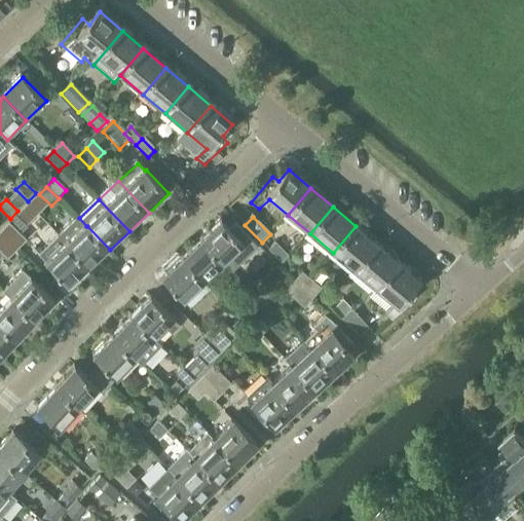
[(17,218),(10,226),(22,237),(29,229),(17,218)]
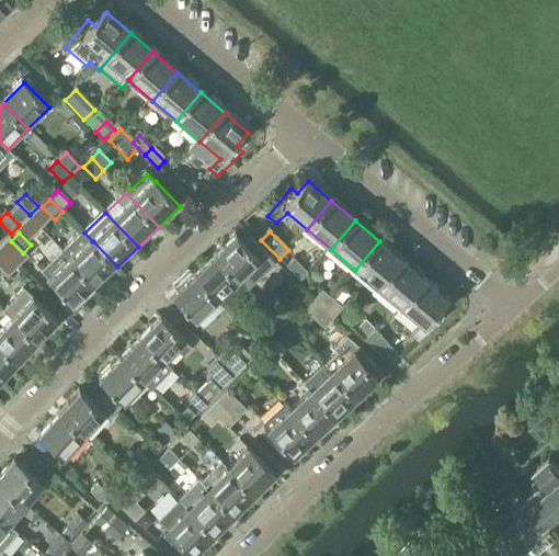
[(84,233),(64,252),(97,286),(117,267),(93,241),(92,241),(84,233)]
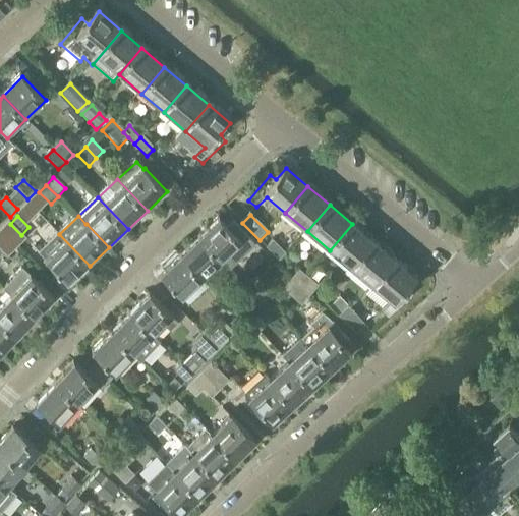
[(221,221),(200,240),(223,264),(231,273),(258,246),(236,223),(229,230),(221,221)]
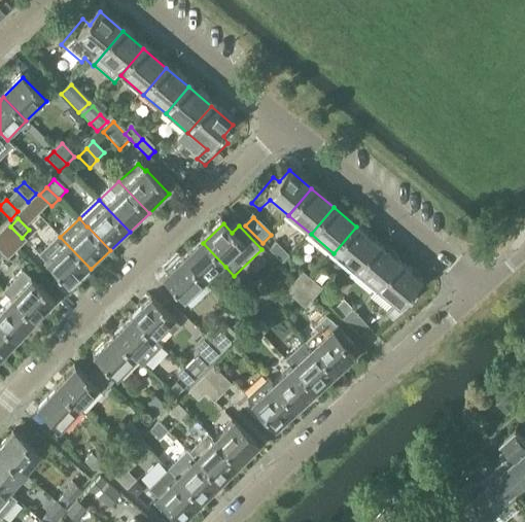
[(10,227),(1,236),(19,252),(28,243),(22,238),(10,227)]
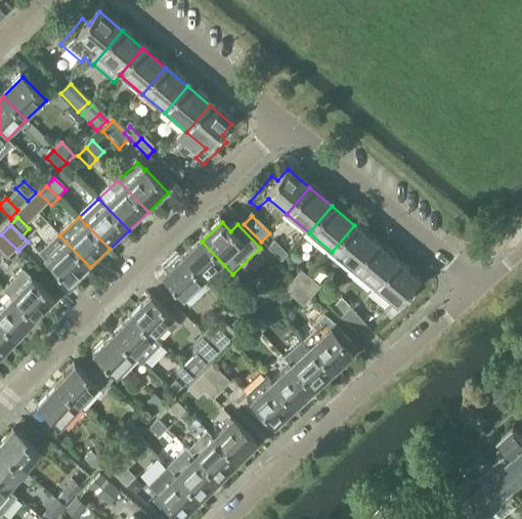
[(377,244),(354,225),(332,252),(354,270),(377,244)]
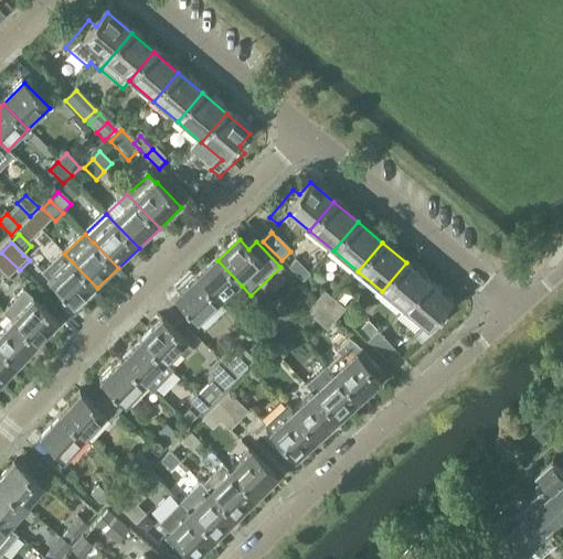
[(1,253),(0,254),(0,269),(3,273),(11,280),(20,270),(1,253)]
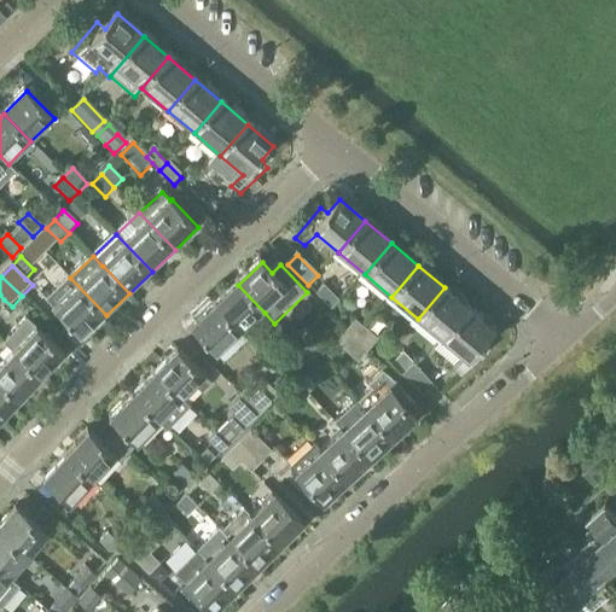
[(70,278),(47,301),(56,310),(83,338),(106,315),(70,278)]
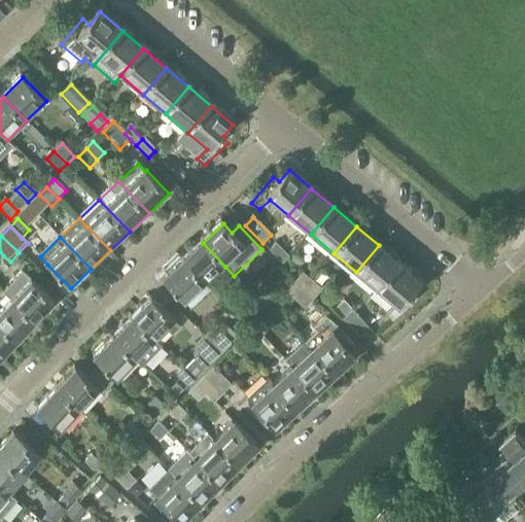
[(203,243),(183,262),(206,285),(225,267),(203,243)]
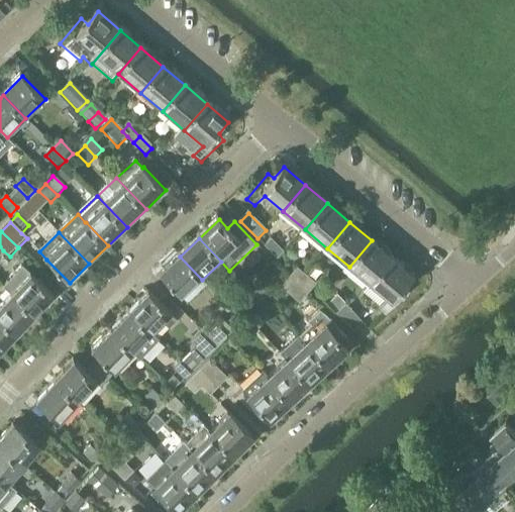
[(285,253),(272,240),(265,247),(278,261),(285,253)]
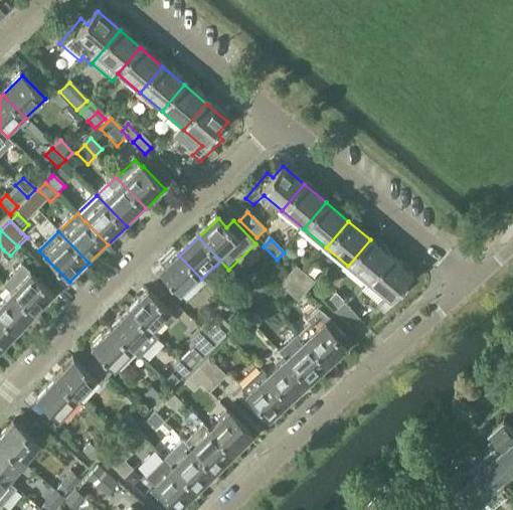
[(370,239),(348,266),(370,285),(392,259),(370,239)]
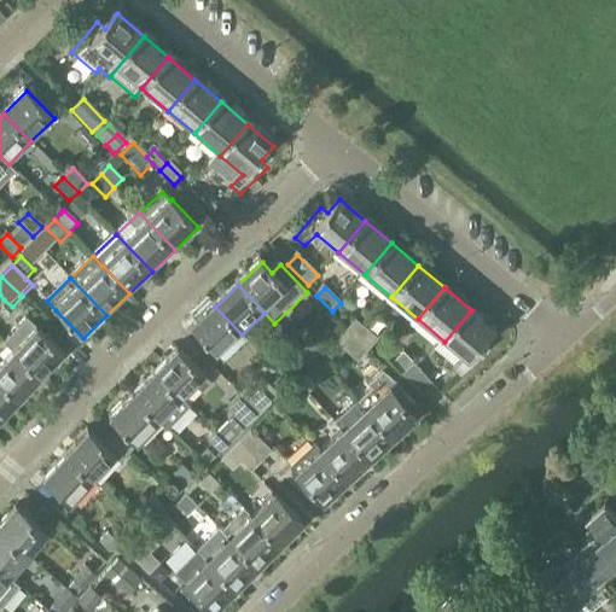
[(215,307),(192,330),(218,357),(242,334),(215,307)]
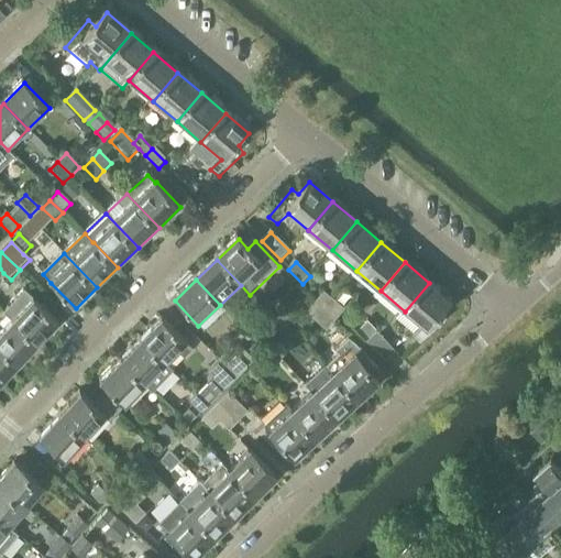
[(452,302),(429,283),(405,312),(425,328),(415,338),(422,345),(448,321),(441,314),(452,302)]
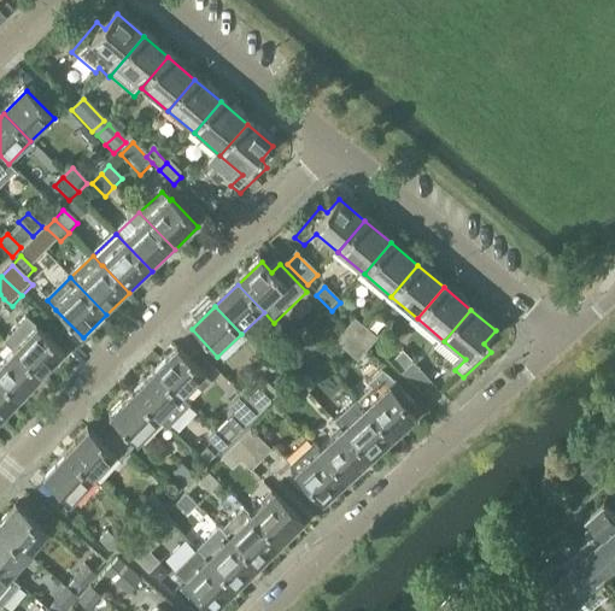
[(29,319),(6,345),(9,347),(42,379),(66,354),(29,319)]
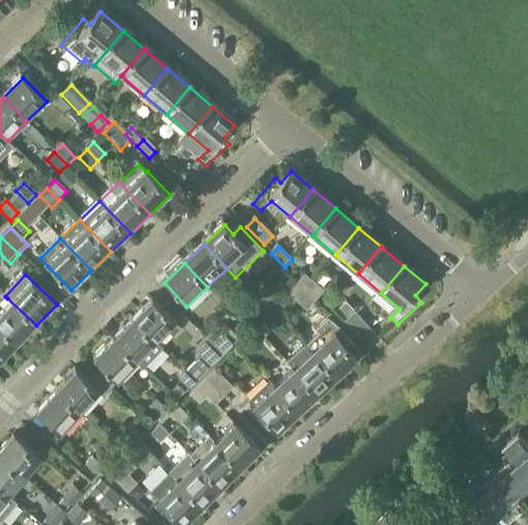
[(305,279),(297,289),(308,297),(316,287),(305,279)]
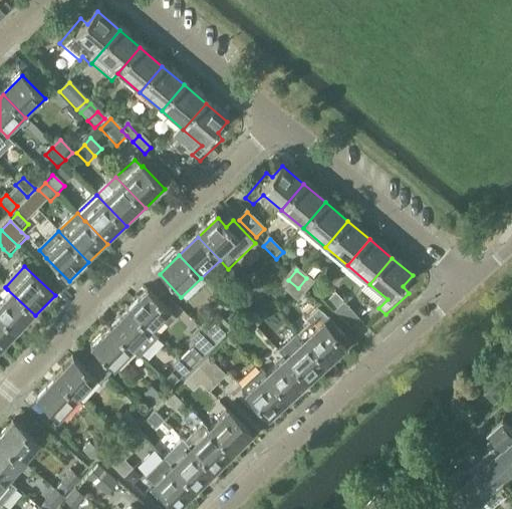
[(306,278),(298,288),(307,294),(314,285),(306,278)]
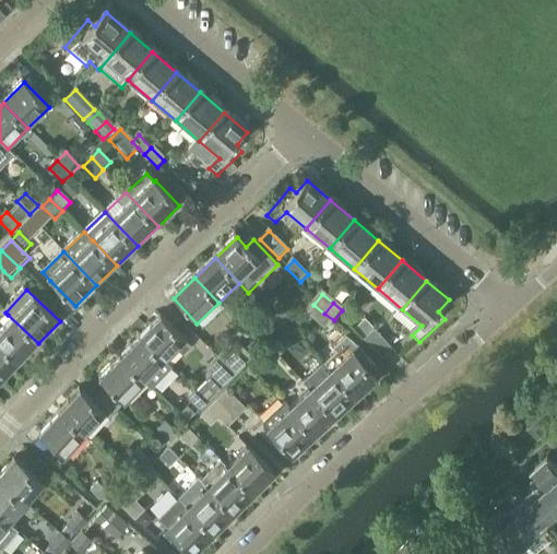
[(324,314),(313,305),(306,315),(327,330),(334,320),(324,314)]
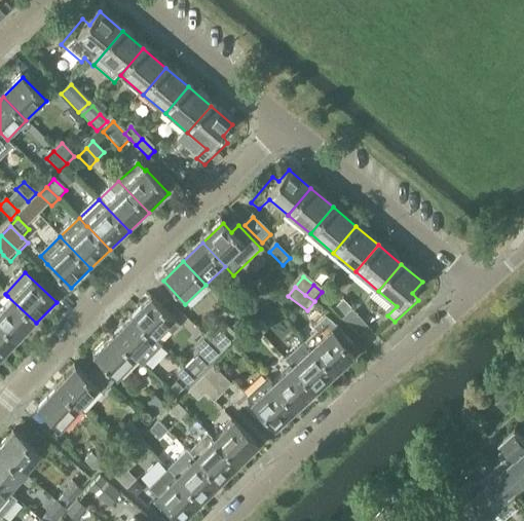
[(256,299),(266,310),(274,302),(263,291),(256,299)]
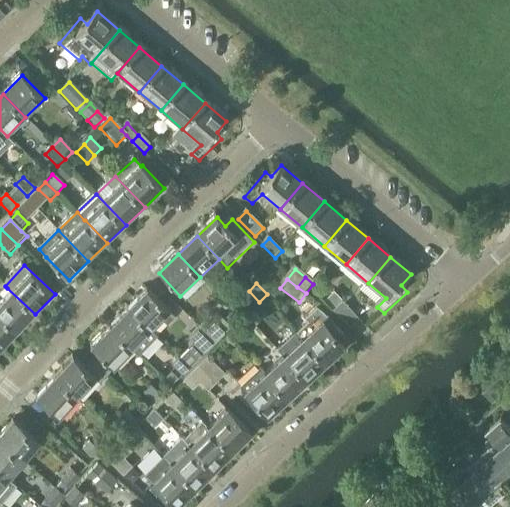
[(0,295),(5,300),(0,305),(0,317),(17,334),(35,314),(7,288),(0,295)]
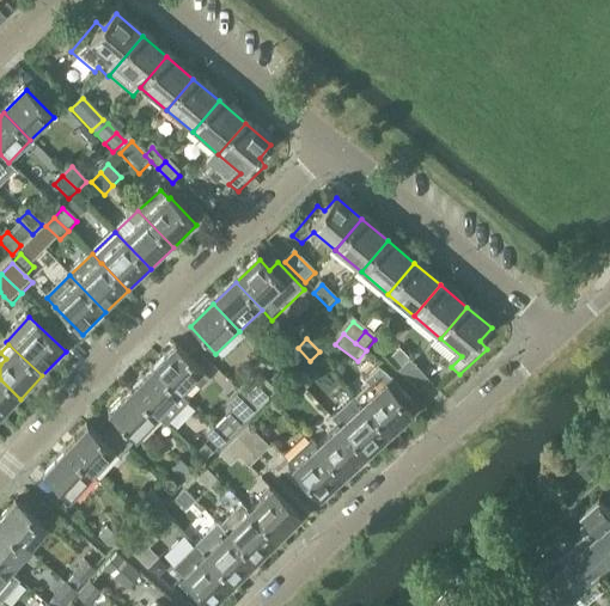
[(156,369),(183,397),(194,385),(201,391),(211,381),(203,375),(205,373),(177,347),(156,369)]
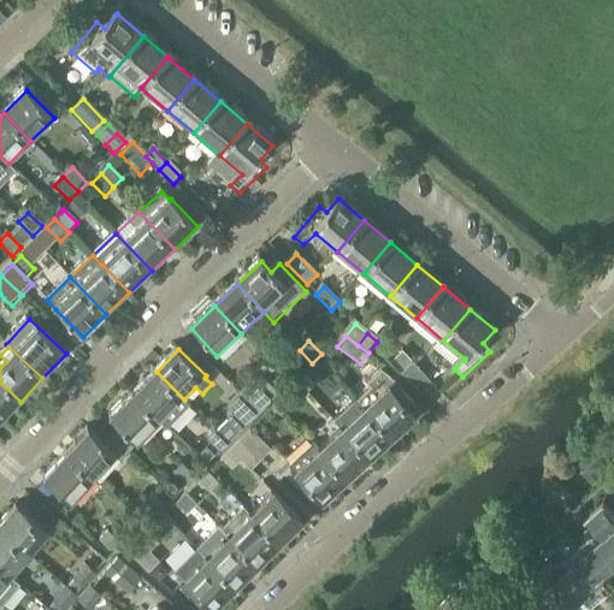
[(312,363),(300,350),(291,359),(303,372),(312,363)]
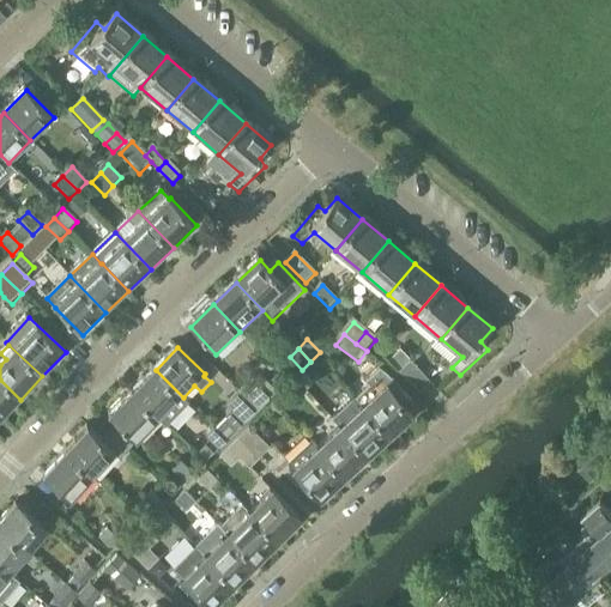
[(401,375),(412,364),(403,353),(391,364),(401,375)]
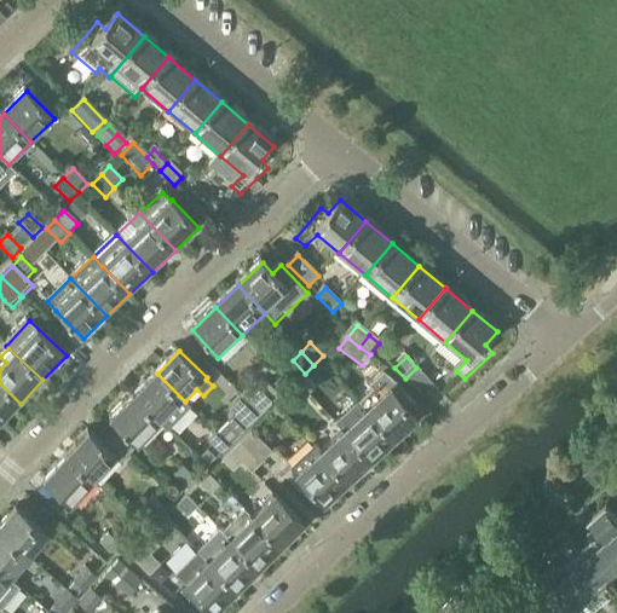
[(333,375),(322,364),(312,374),(324,383),(333,375)]
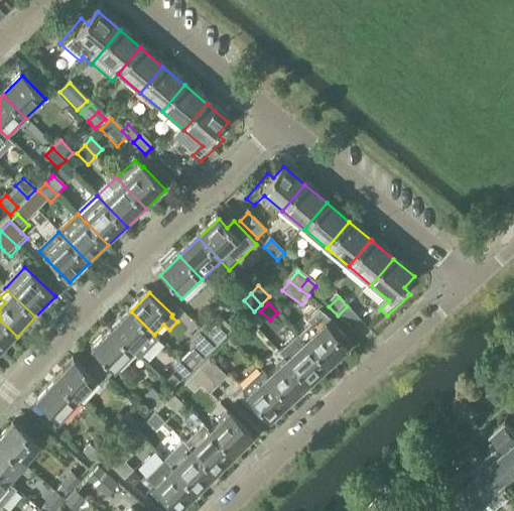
[(347,306),(338,315),(355,334),(364,325),(347,306)]
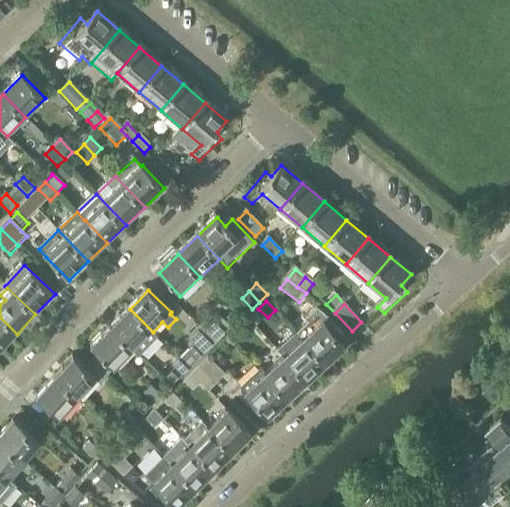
[(130,309),(111,329),(134,351),(153,332),(130,309)]
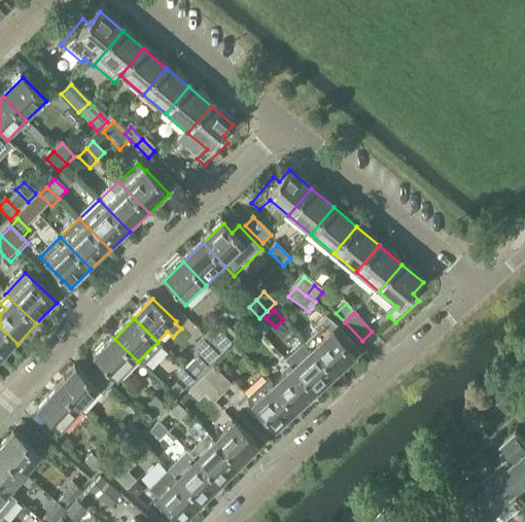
[(317,334),(306,344),(313,351),(313,352),(336,376),(355,357),(352,354),(357,348),(338,327),(338,328),(326,318),(314,329),(317,334)]
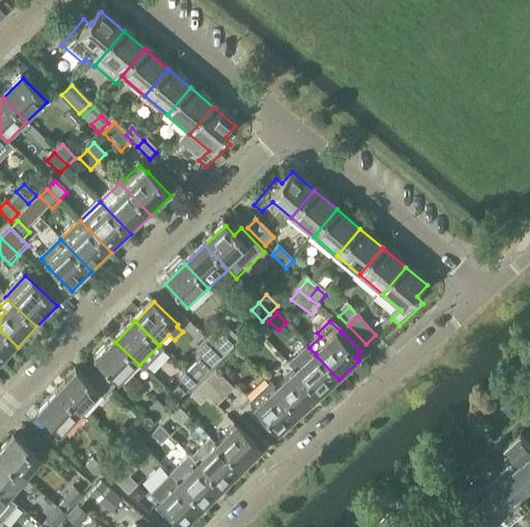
[(0,366),(18,347),(0,330),(0,366)]
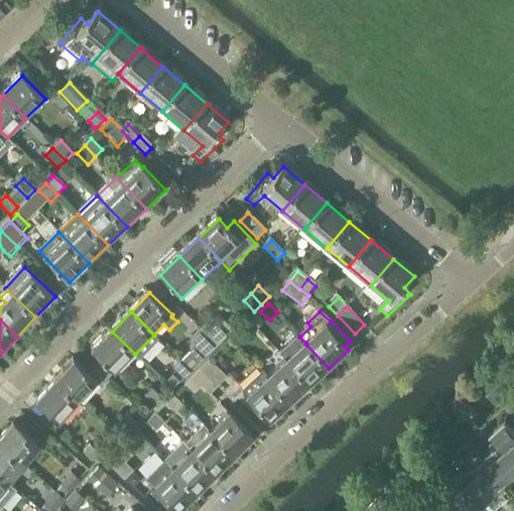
[(240,328),(243,331),(251,338),(258,331),(247,320),(240,328)]
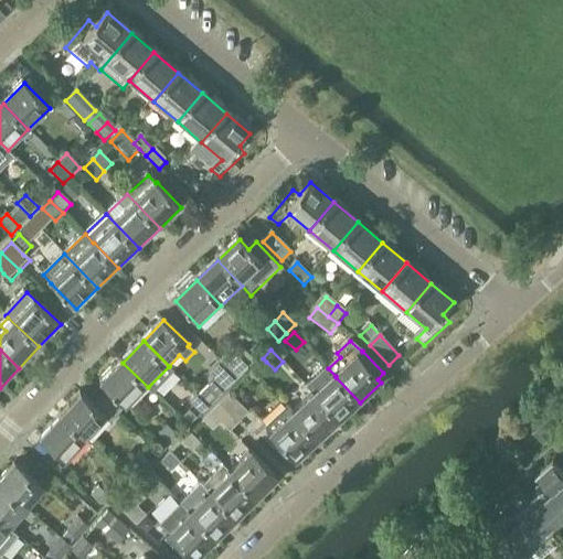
[(221,363),(240,382),(257,363),(244,351),(236,358),(231,353),(221,363)]
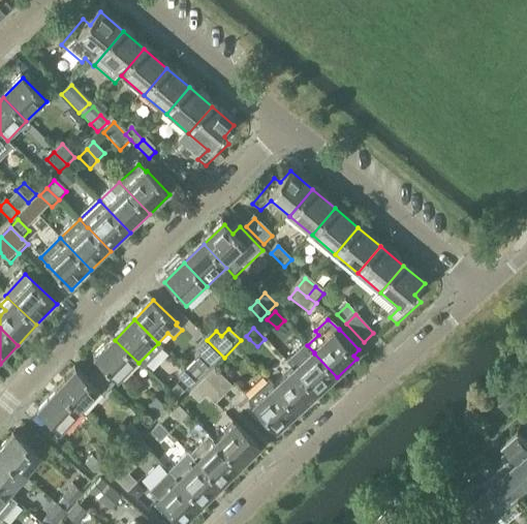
[(138,363),(115,340),(95,360),(102,367),(96,374),(111,389),(118,381),(119,383),(138,363)]
